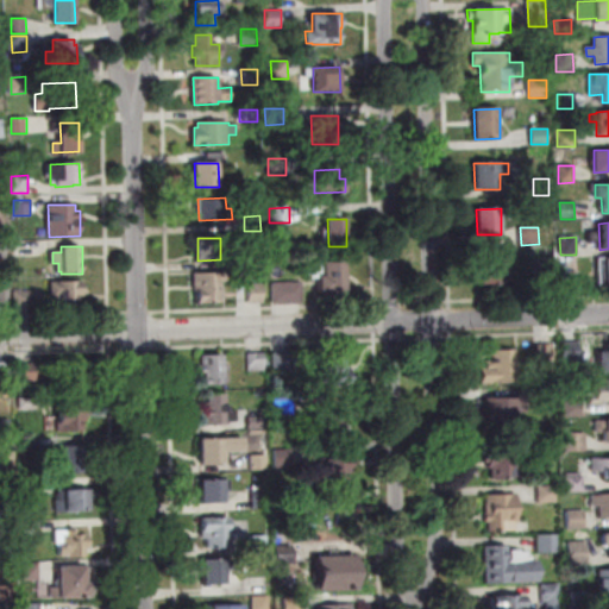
[(248,267),(248,250),(263,249),(264,267),(248,267)]
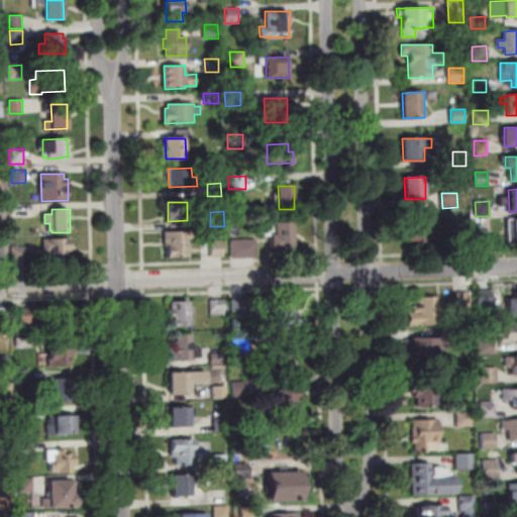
[(432,240),(409,240),(408,216),(428,215),(428,227),(432,227),(432,240)]
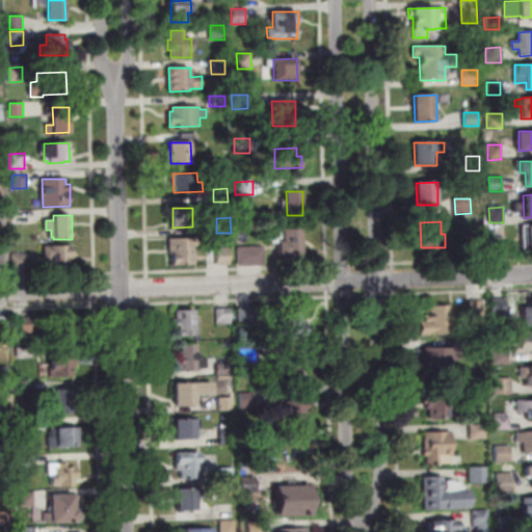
[(531,251),(524,251),(523,225),(531,225),(531,251)]
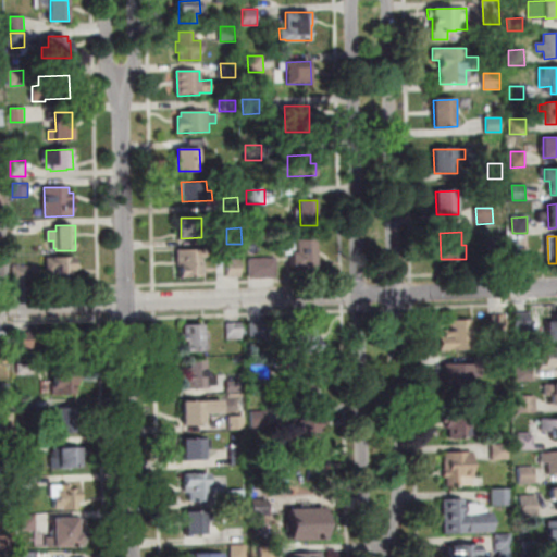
[(294,265),(294,252),(297,252),(296,240),(318,239),(318,265),(294,265)]
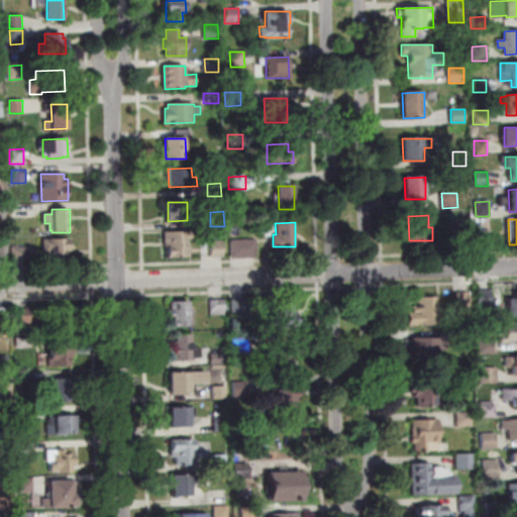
[(491,249),(476,249),(475,231),(491,230),(491,249)]
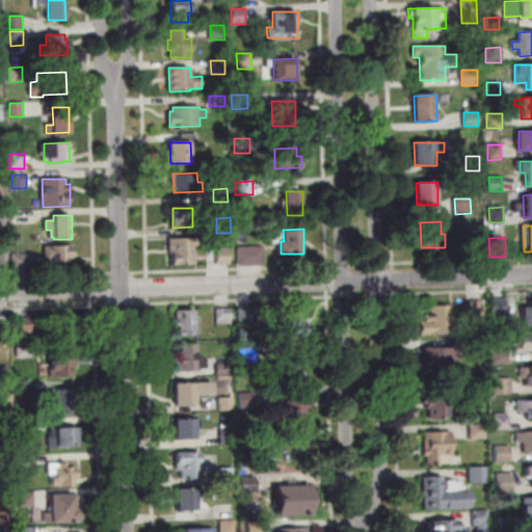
[(170,239),(195,239),(197,240),(197,243),(195,246),(192,246),(192,258),(196,258),(196,264),(174,264),(174,254),(171,254),(170,239)]
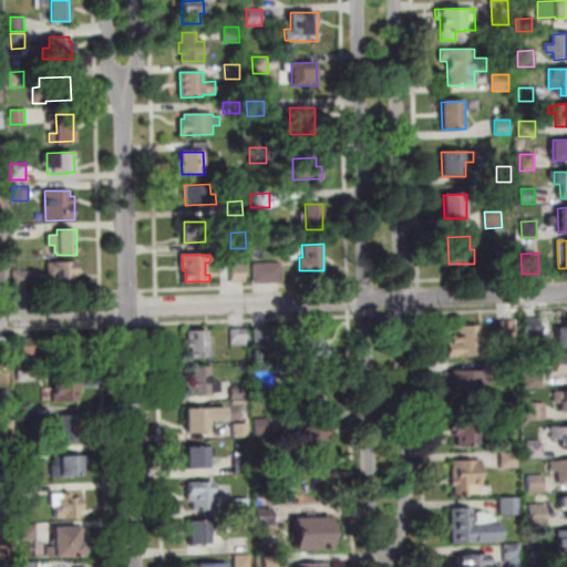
[(512,256),(512,272),(497,272),(497,256),(512,256)]
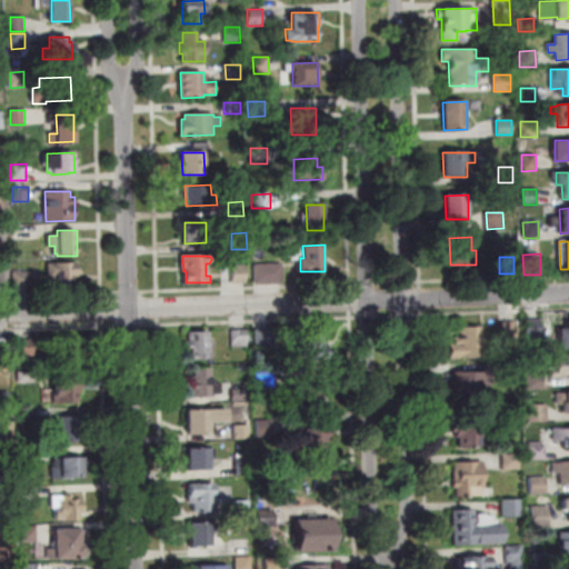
[(78,277),(72,277),(72,285),(49,285),(48,263),(77,263),(78,277)]
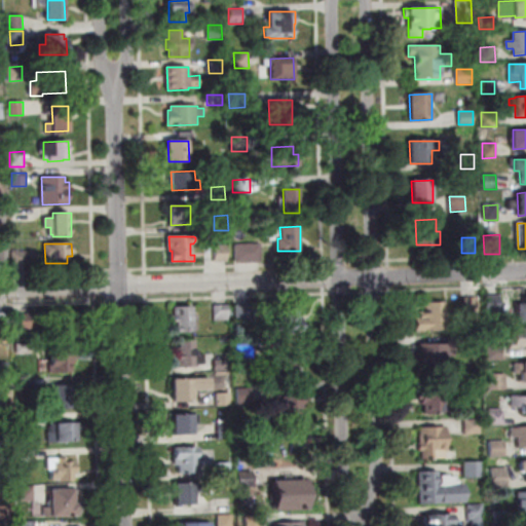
[(235,245),(262,243),(263,262),(236,263),(235,245)]
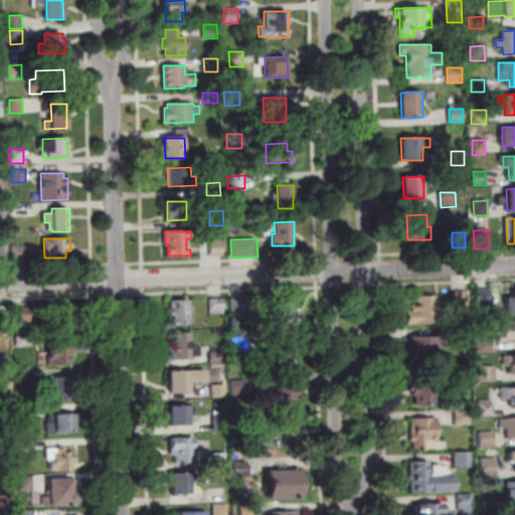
[(211,256),(210,239),(223,239),(223,256),(211,256)]
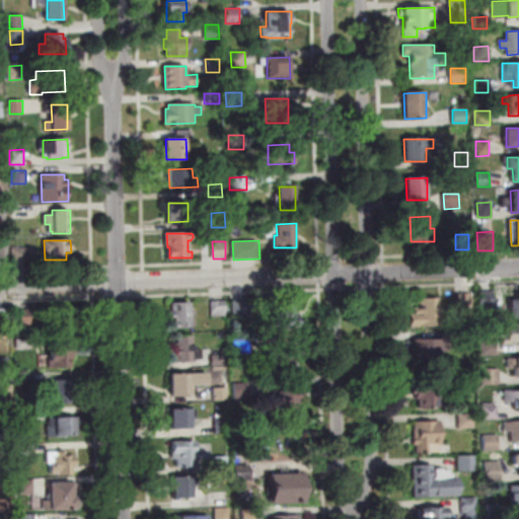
[(9,261),(0,261),(0,246),(9,246),(9,261)]
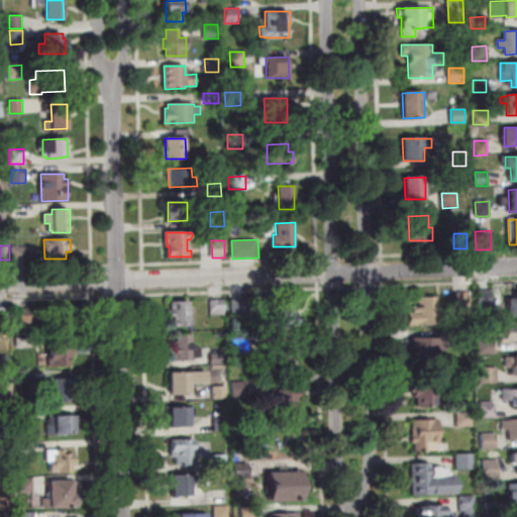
[(27,247),(27,261),(13,261),(13,247),(27,247)]
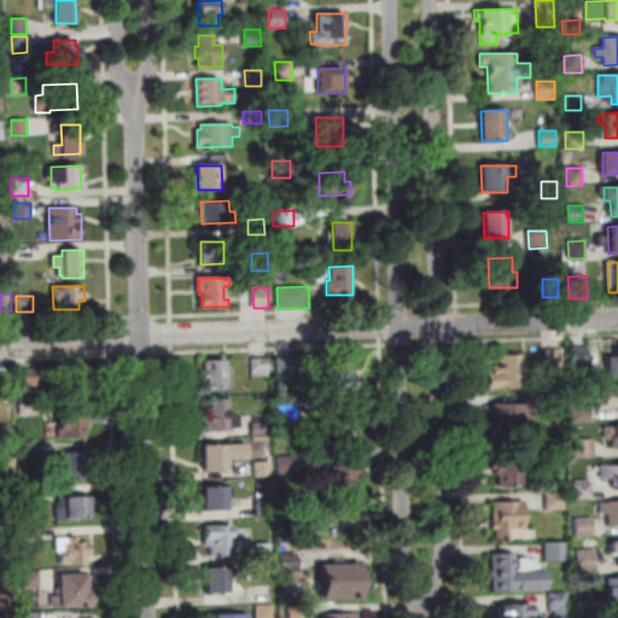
[(588,369),(571,369),(571,347),(587,347),(588,369)]
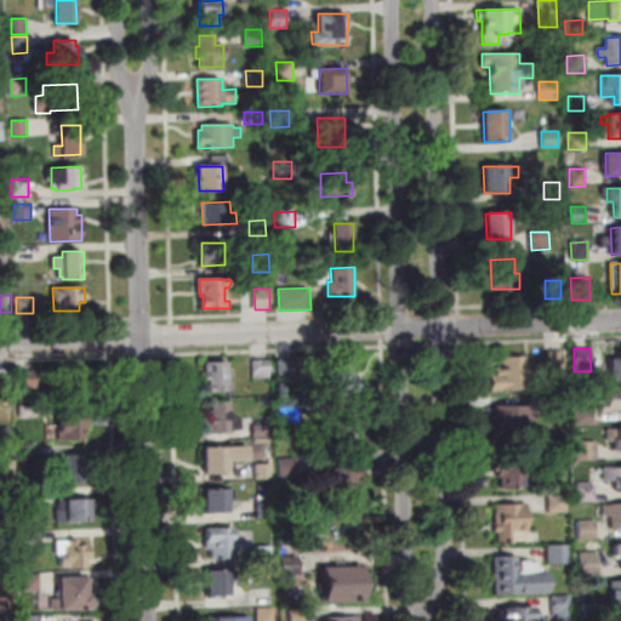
[(547,352),(564,352),(564,370),(547,370),(547,352)]
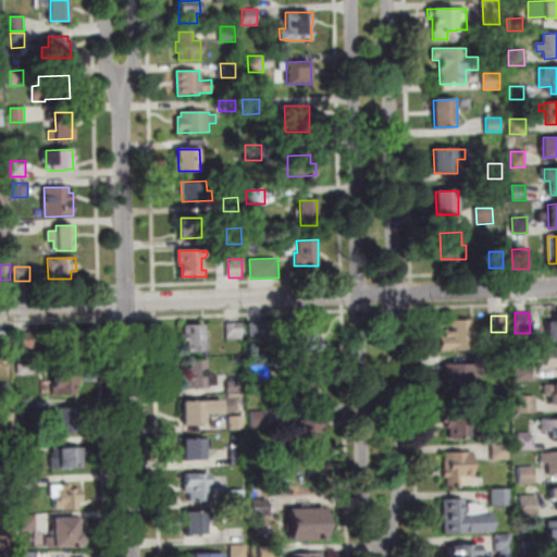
[(472,349),(441,350),(441,337),(445,337),(445,331),(449,331),(449,321),(472,321),(472,349)]
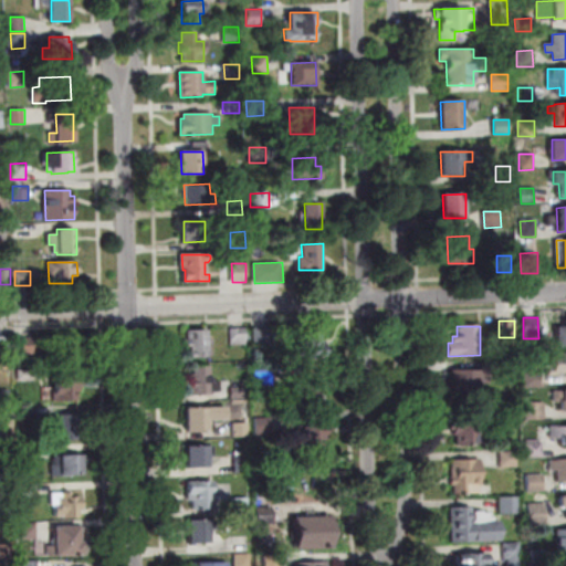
[(255,327),(272,327),(272,343),(255,343),(255,327)]
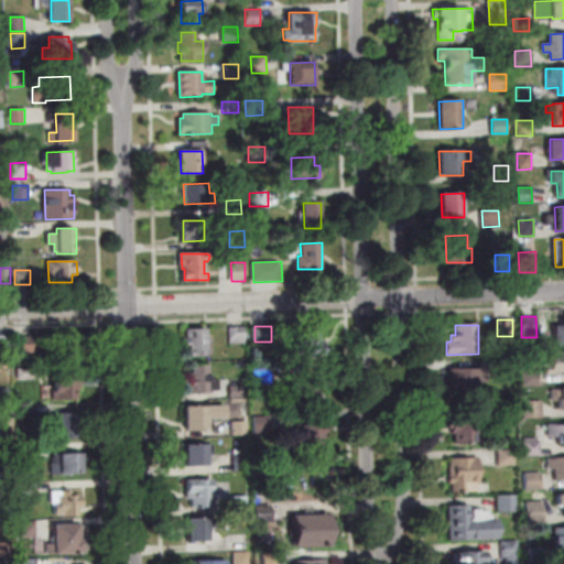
[(563,346),(555,346),(554,326),(563,326),(563,346)]
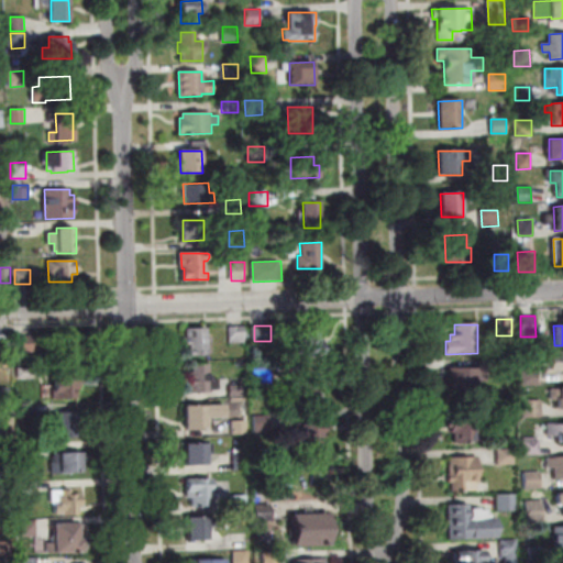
[(230,343),(230,327),(245,327),(245,342),(230,343)]
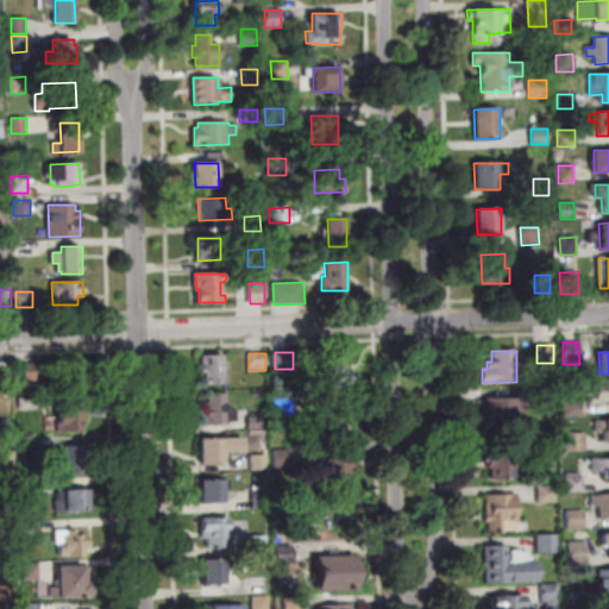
[(205,385),(203,356),(223,356),(224,366),(230,365),(230,376),(224,376),(225,384),(205,385)]
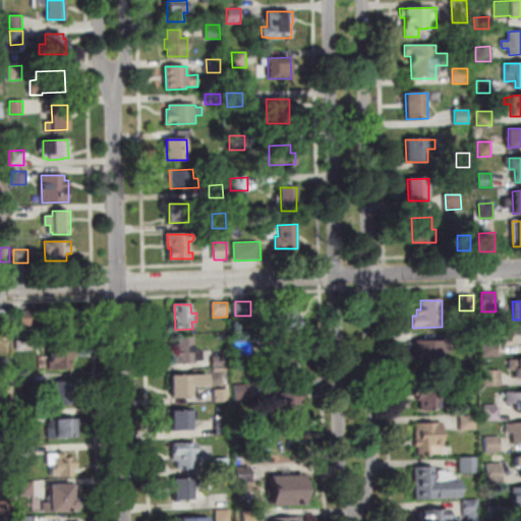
[(275,329),(274,305),(295,305),(296,313),(300,313),(300,328),(275,329)]
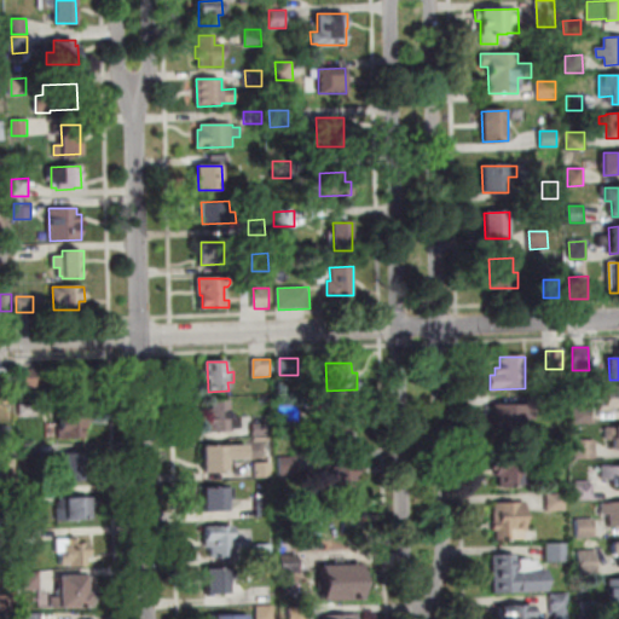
[(0,387),(0,369),(12,369),(12,387),(0,387)]
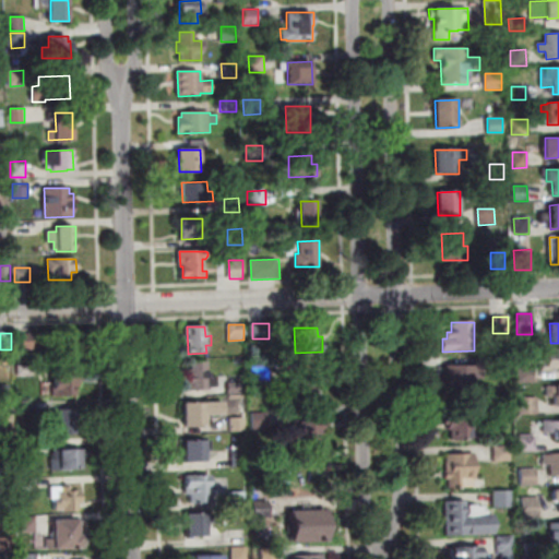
[(18,334),(32,334),(33,349),(19,349),(18,334)]
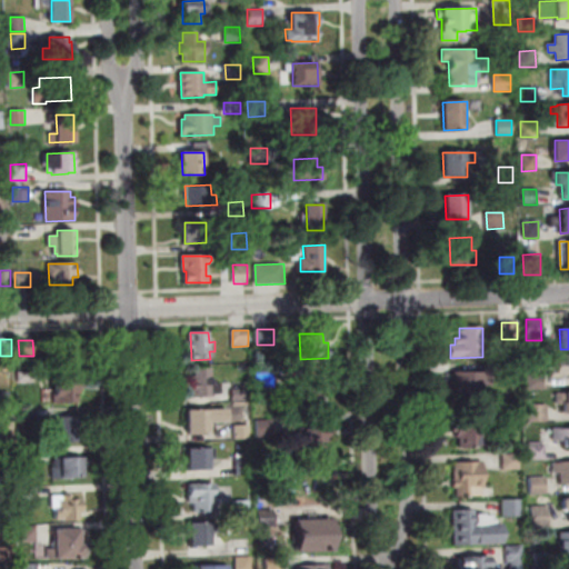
[(568,377),(550,378),(550,370),(547,370),(547,357),(568,356),(568,377)]
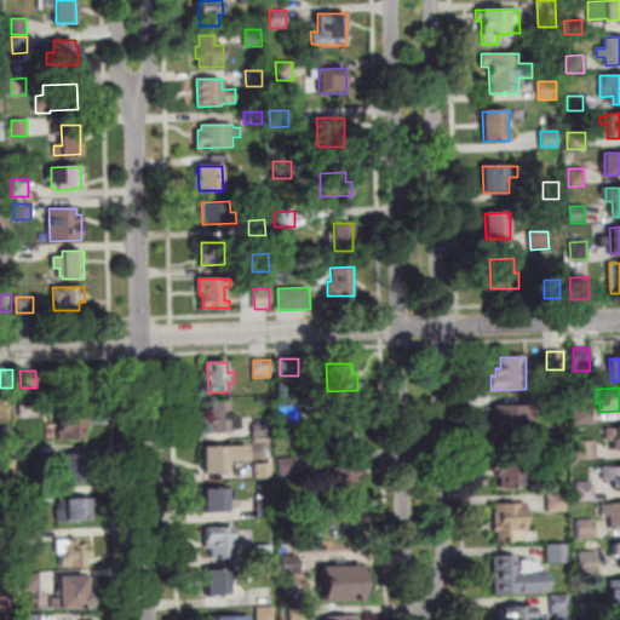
[(551,413),(550,396),(564,396),(564,413),(551,413)]
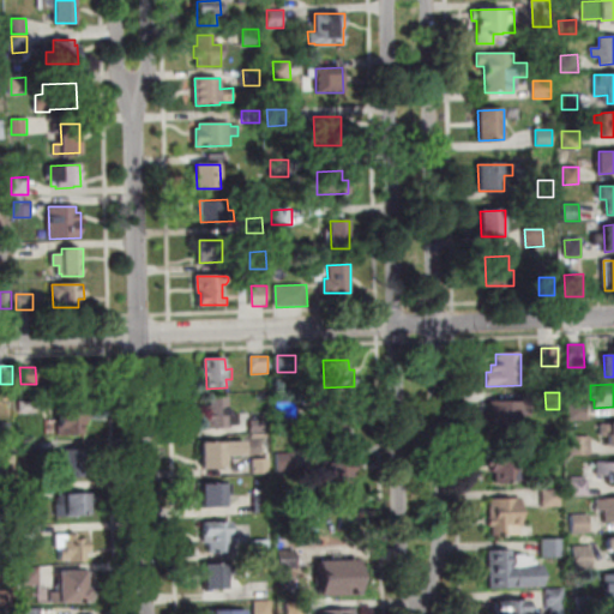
[(230,427),(208,427),(206,398),(229,397),(230,414),(239,414),(240,425),(230,425),(230,427)]
